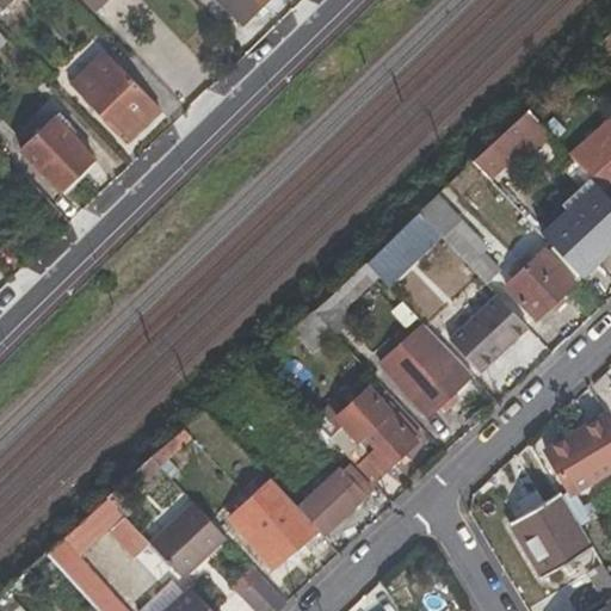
[(217,0),(244,25),(266,0),(217,0)]
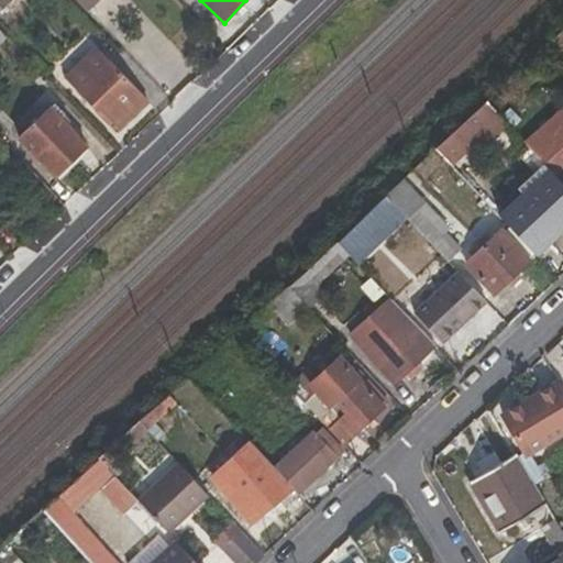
[(98,47),(64,79),(108,124),(112,123),(117,128),(147,100),(98,47)]
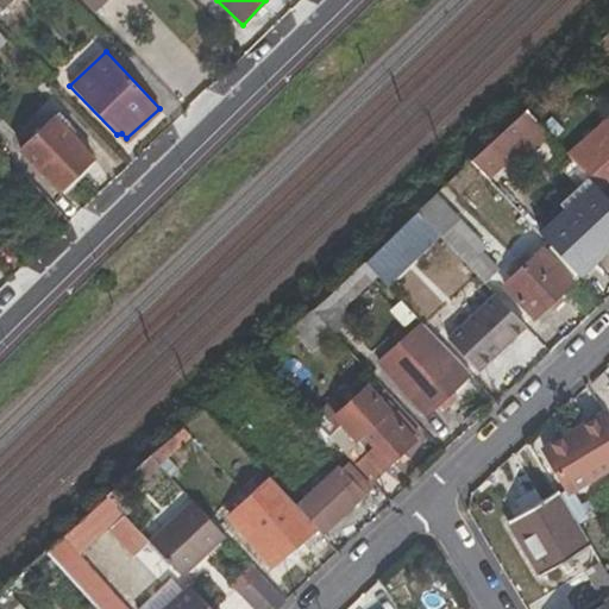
[(608,179),(608,115),(567,154),(592,182),(601,188),(608,179)]
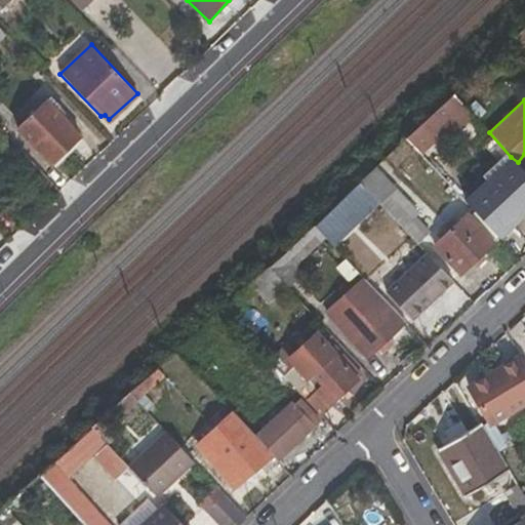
[(46,101),(16,127),(52,164),(80,135),(46,101)]
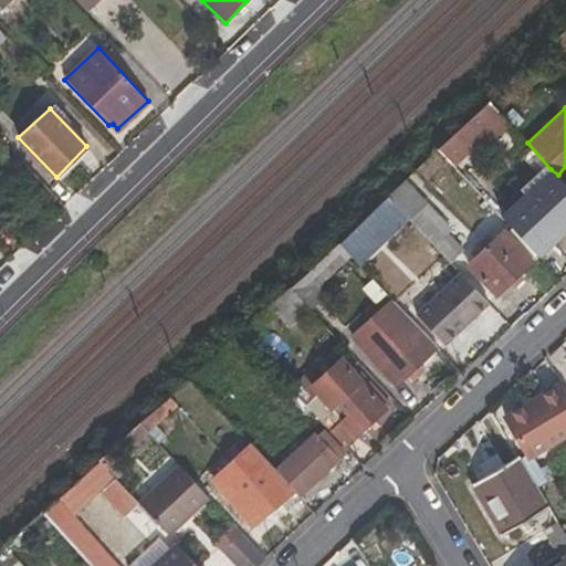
[(484,119),(488,116),(481,108),(438,149),(454,167),(493,129),(484,119)]
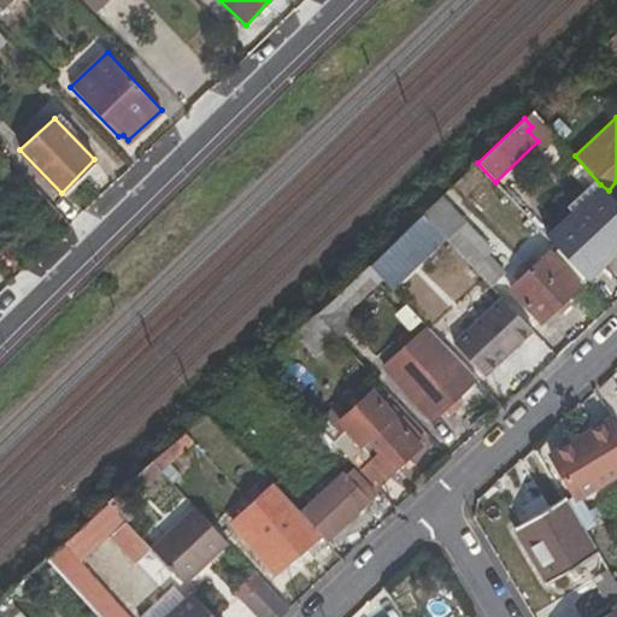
[(616,239),(616,199),(609,191),(600,184),(557,225),(593,263),(616,239)]
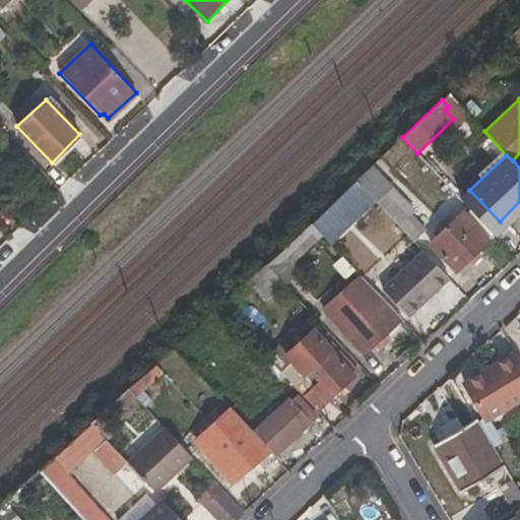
[(456,271),(495,235),(471,211),(467,216),(462,211),(453,221),(449,217),(441,225),(444,230),(430,243),(456,271)]
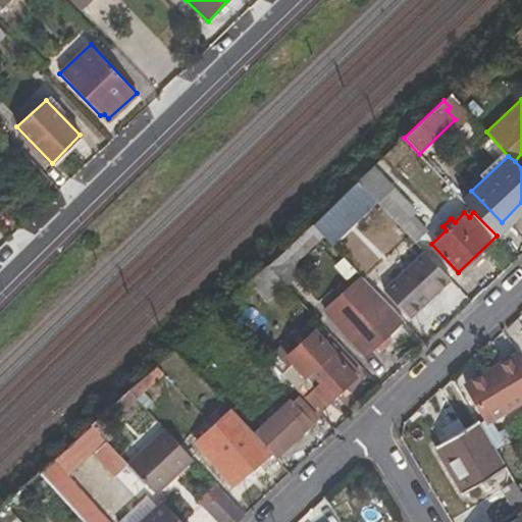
[(427,231),(409,213),(398,223),(416,243),(427,231)]
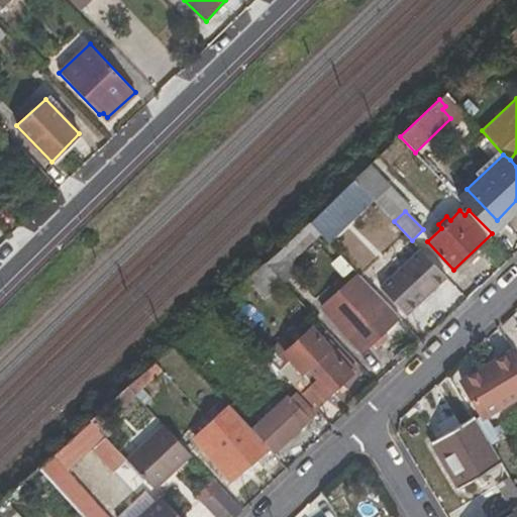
[(285,260),(317,229),(309,220),(264,263),(283,284),(295,271),(285,260)]
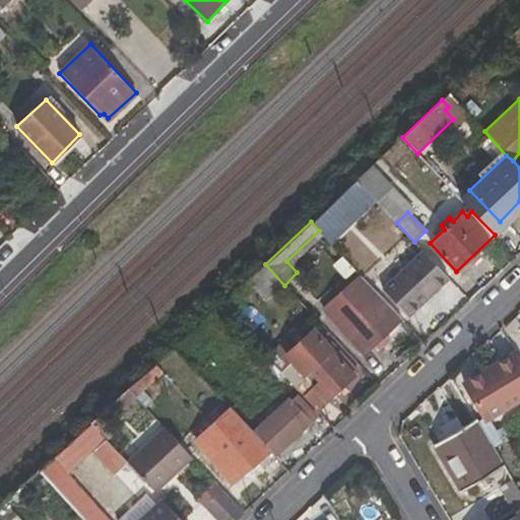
[(382,288),(409,317),(450,278),(424,251),(382,288)]
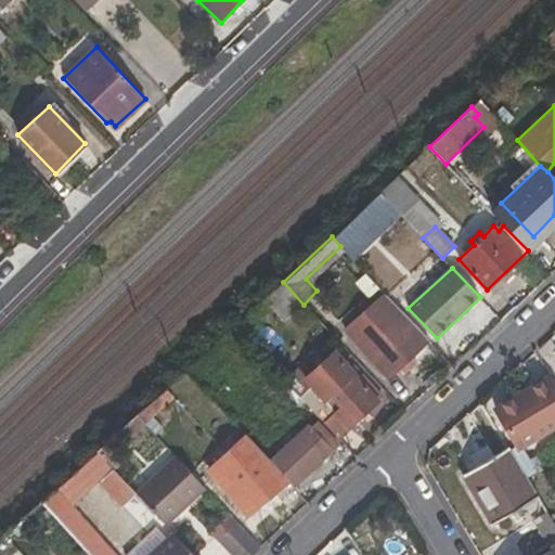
[(420,344),(410,333),(415,326),(390,300),(382,309),(377,312),(386,322),(364,343),(360,347),(386,375),(399,363),(405,371),(413,363),(407,356),(420,344)]
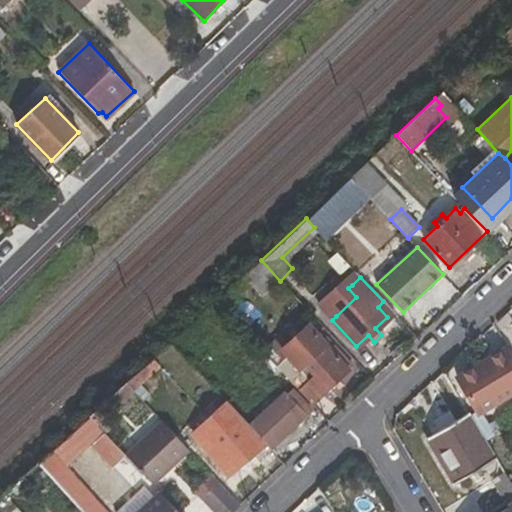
[(346,279),(323,302),(336,316),(356,297),(348,288),(352,285),(346,279)]
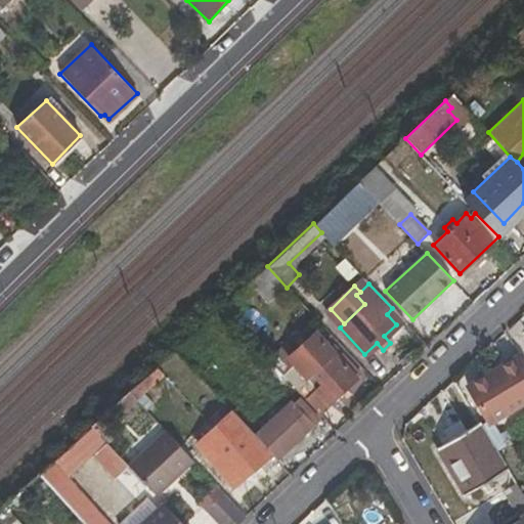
[(293,351),(300,358),(284,375),(307,399),(318,389),(331,402),(362,373),(337,346),(333,350),(315,331),(293,351)]
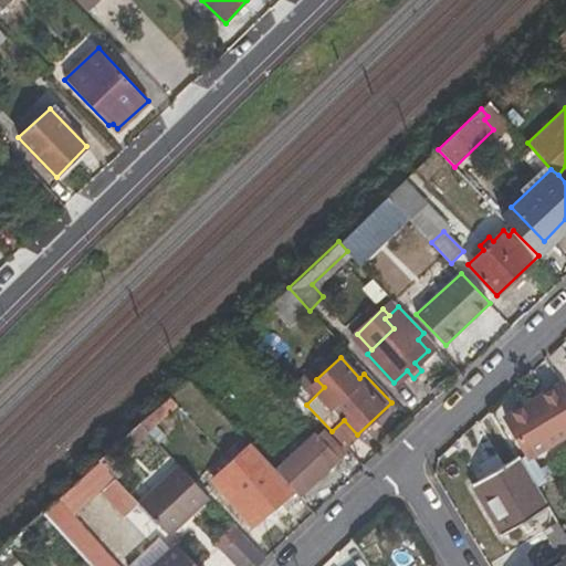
[(316,379),(307,370),(291,387),(306,405),(324,387),(316,379)]
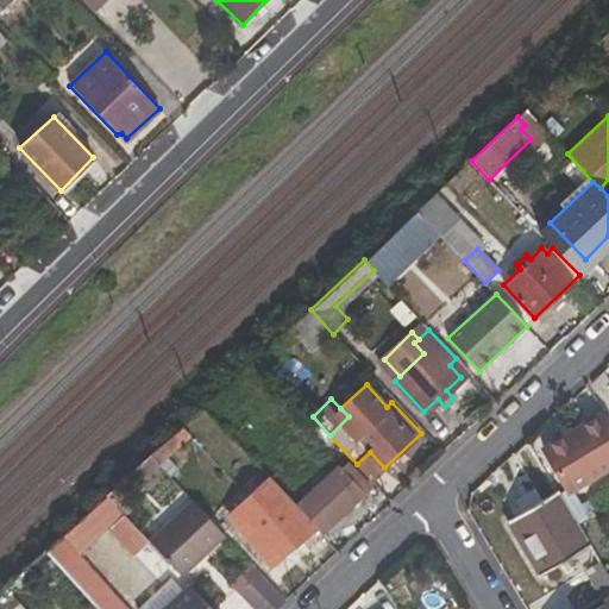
[(571,491),(608,468),(608,421),(604,413),(545,449),(571,491)]
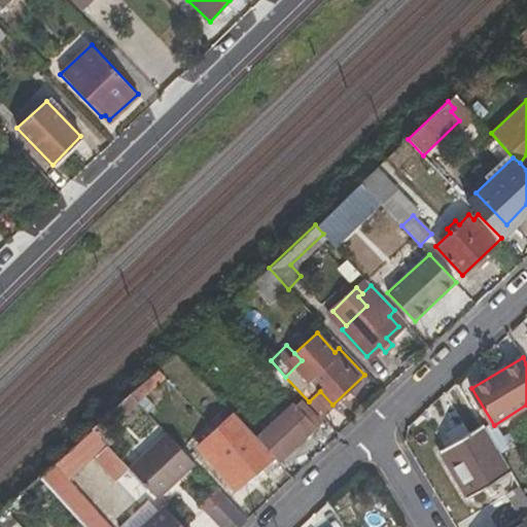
[(139,403),(167,377),(159,367),(130,393),(139,403)]
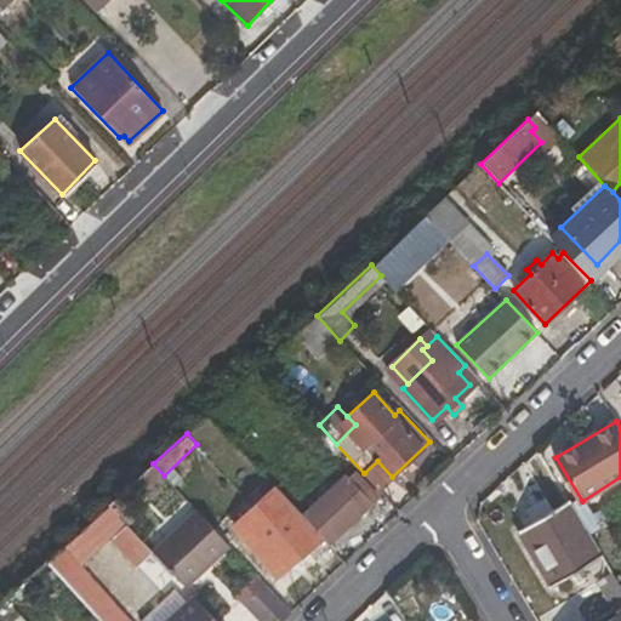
[(364,473),(379,490),(392,477),(377,461),(364,473)]
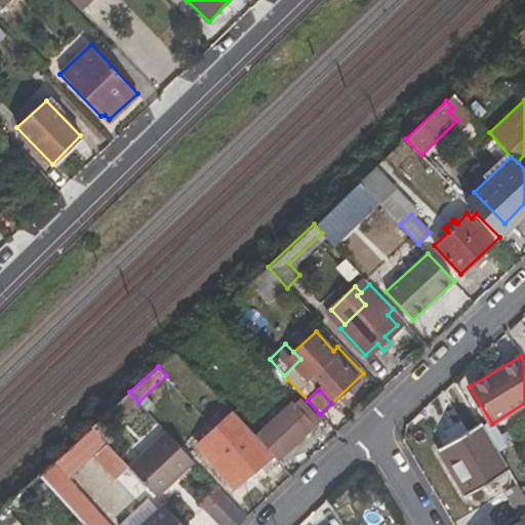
[(274,454),(279,460),(315,426),(309,419),(314,415),(300,400),(295,405),(294,403),(257,437),(274,454)]
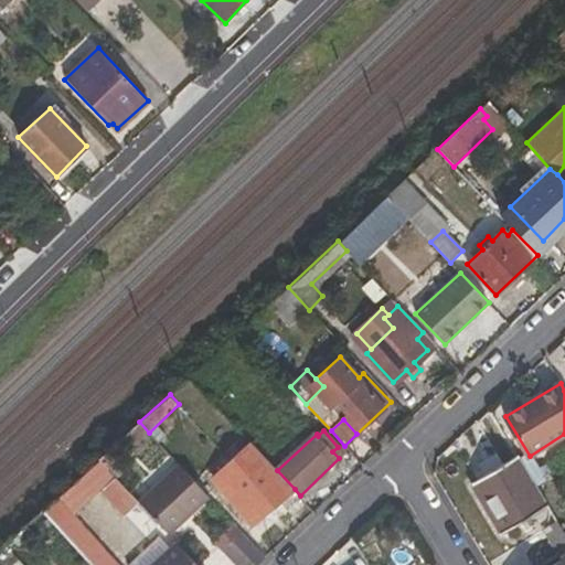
[(295,489),(277,470),(251,440),(210,479),(255,526),(295,489)]
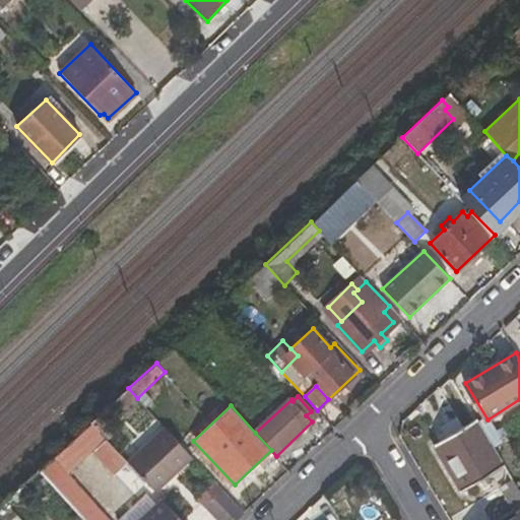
[(460,491),(504,465),(477,420),(434,446),(460,491)]
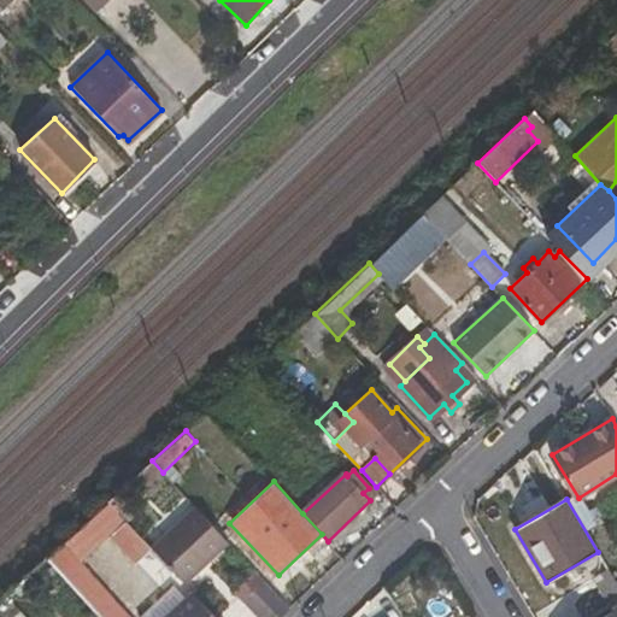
[(186,585),(229,542),(194,506),(151,547),(186,585)]
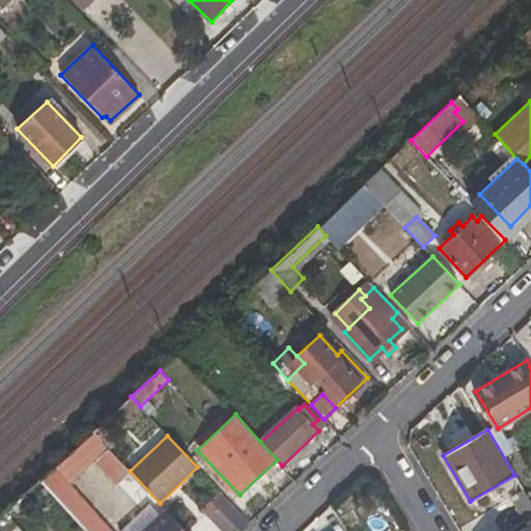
[(530,502),(523,490),(510,497),(525,523),(530,519),(530,502)]
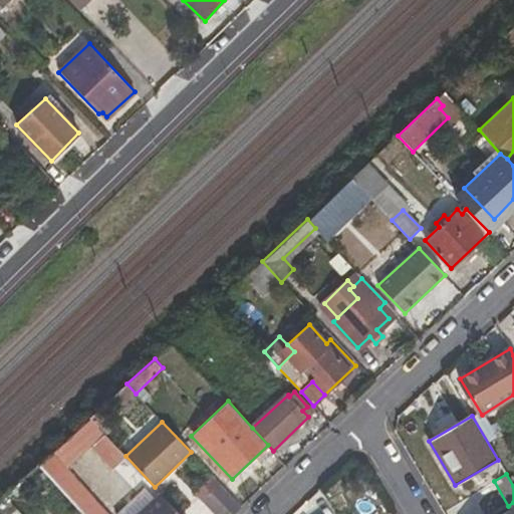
[(215,478),(203,490),(209,496),(222,485),(215,478)]
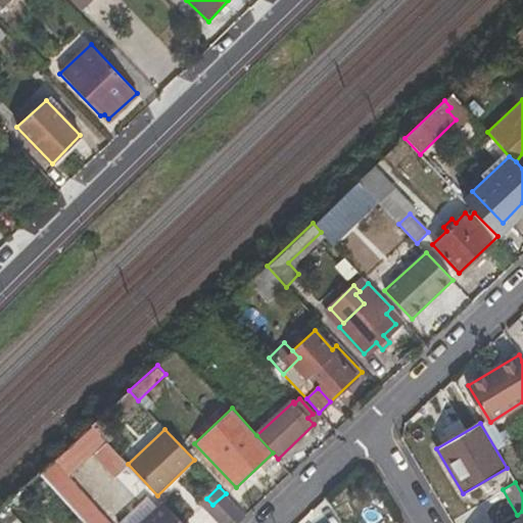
[(212,505),(229,522),(238,522),(246,516),(226,493),(212,505)]
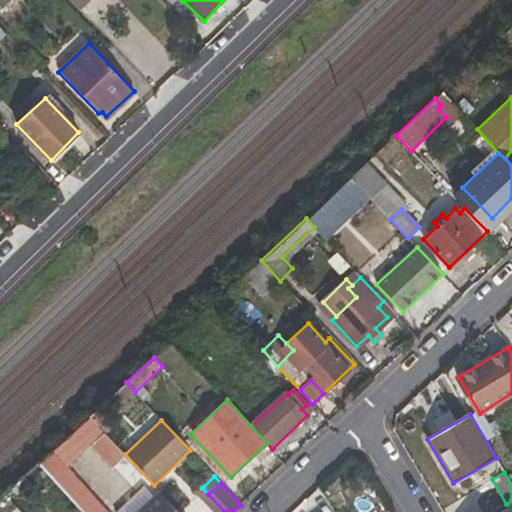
[(179,511),(160,491),(138,511),(179,511)]
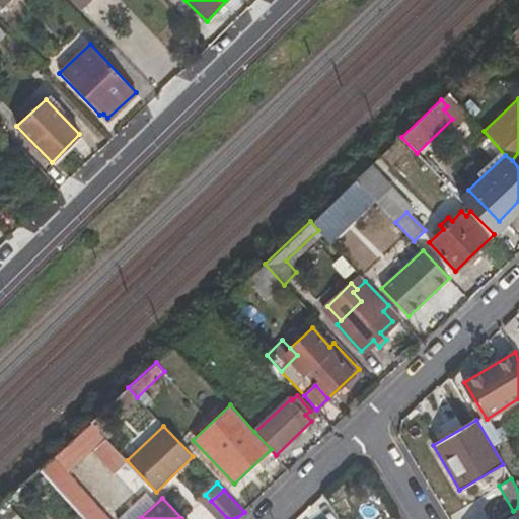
[(21,518),(4,500),(0,503),(0,517),(1,518),(21,518)]
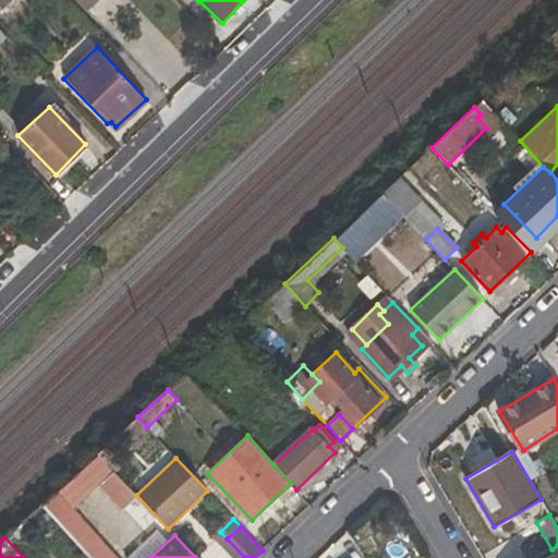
[(557,557),(557,545),(552,549),(554,553),(544,557),(557,557)]
